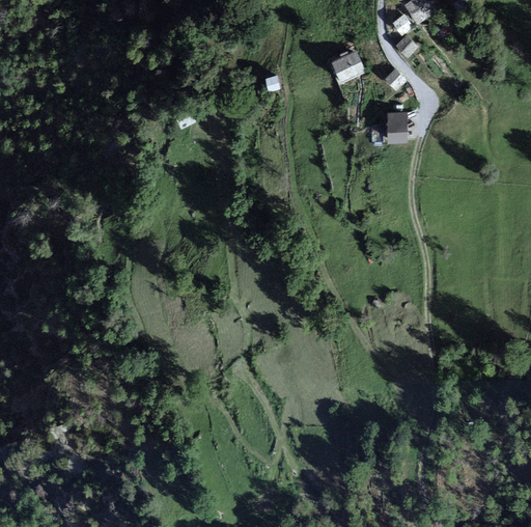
[(407,0),(414,22),(440,14),(435,0),(407,0)]
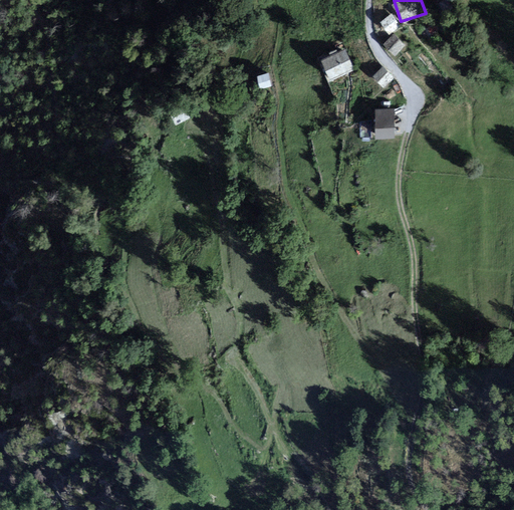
[(393,15),(378,22),(386,33),(399,26),(393,15)]
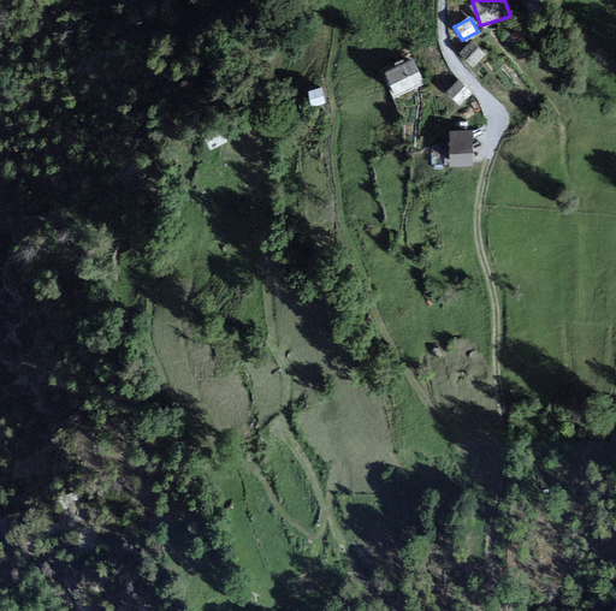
[(484,55),(472,41),(458,52),(471,66),(484,55)]
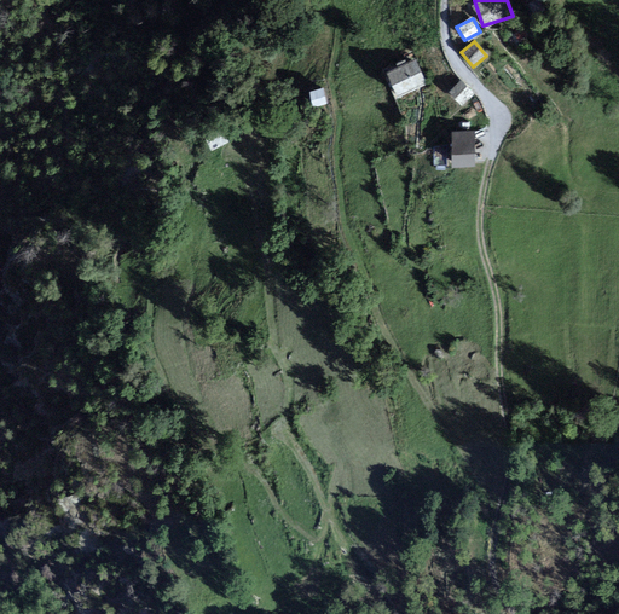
[(417,58),(385,71),(395,98),(428,86),(417,58)]
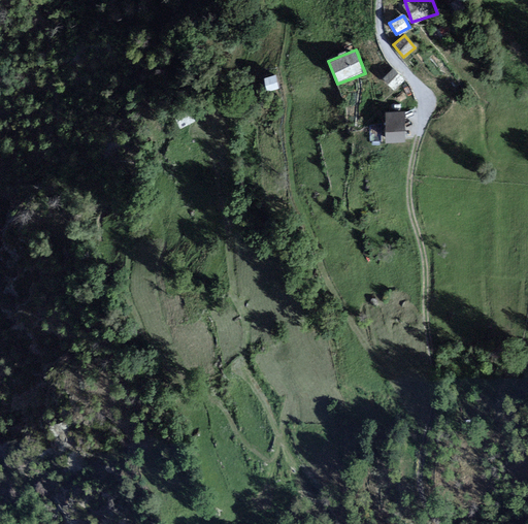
[(404,83),(392,70),(383,79),(395,92),(404,83)]
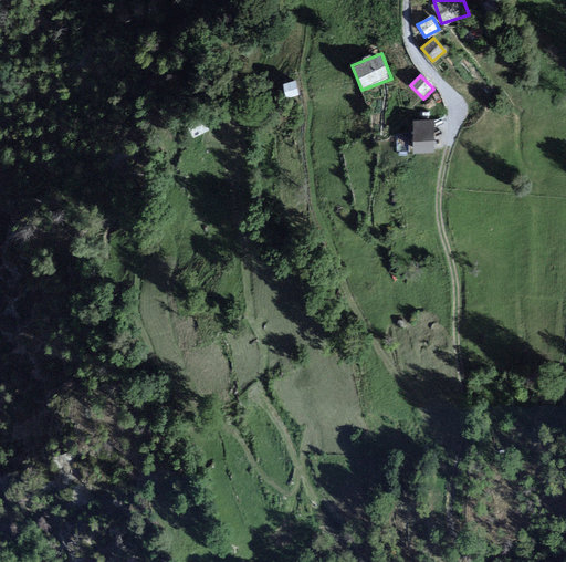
[(295,81),(281,83),(283,99),(299,95),(295,81)]
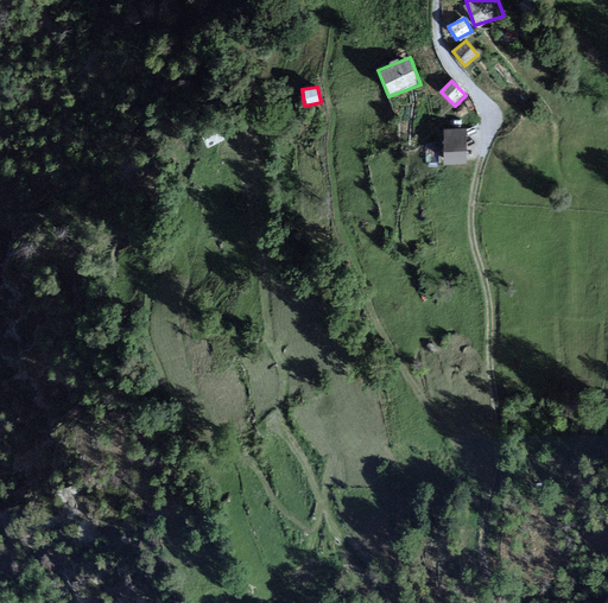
[(467,129),(442,128),(441,163),(466,163),(467,129)]
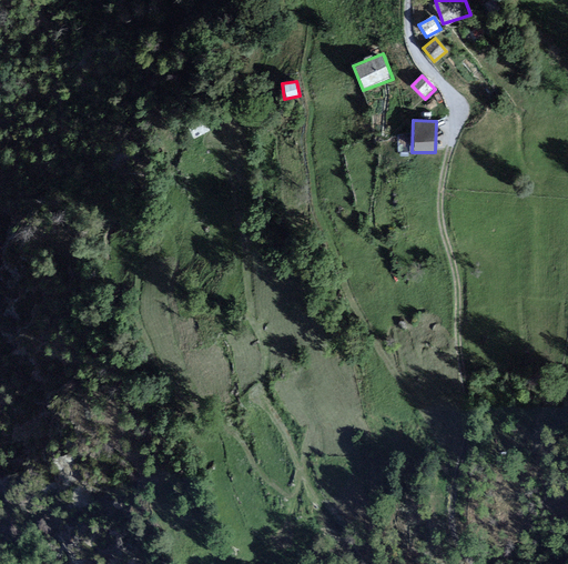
All buildings are outlined.
